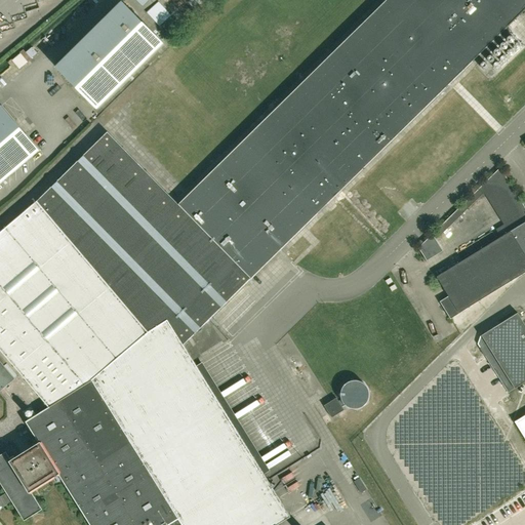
[(90,524),(278,524),(290,518),(184,346),(508,27),(508,28),(524,9),(524,0),(387,0),(178,204),(108,132),(37,201),(0,232),(0,391),(14,379),(0,362),(0,349),(49,407),(26,422),(27,422),(40,444),(28,452),(27,451),(23,453),(24,454),(11,461),(6,452),(0,455),(0,482),(7,494),(0,498),(0,500),(3,506),(10,498),(24,521),(42,510),(30,491),(58,473),(90,524)]
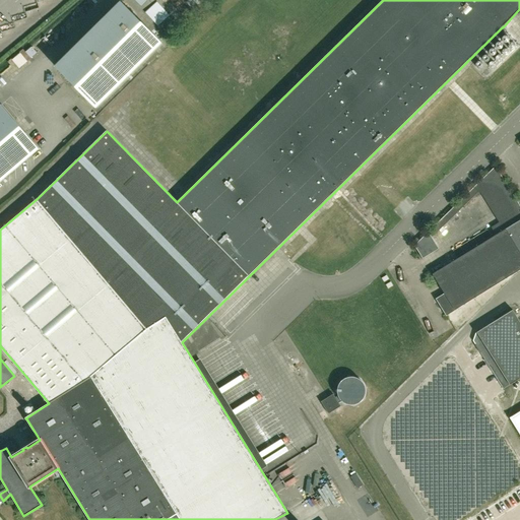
[(163,44),(121,2),(55,67),(96,109),(163,44)]
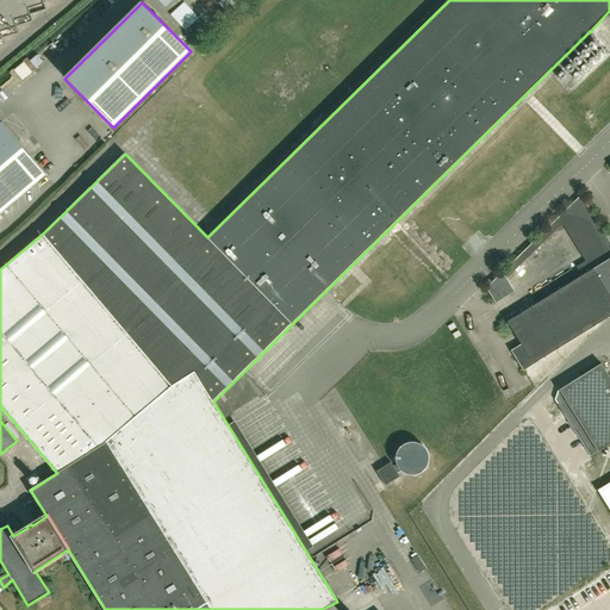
[(19,70),(27,81),(37,73),(30,63),(19,70)]
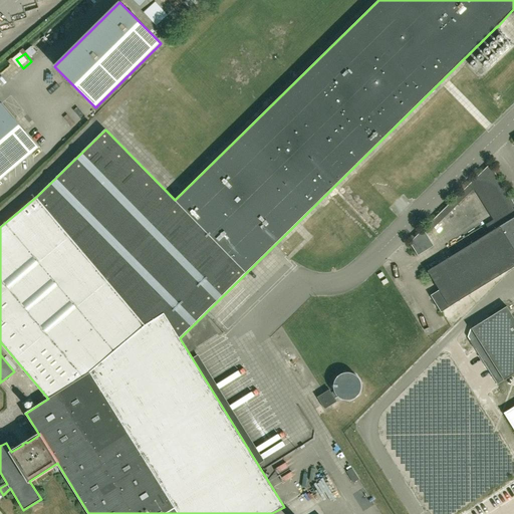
[(0,180),(39,148),(2,103),(0,104),(0,180)]
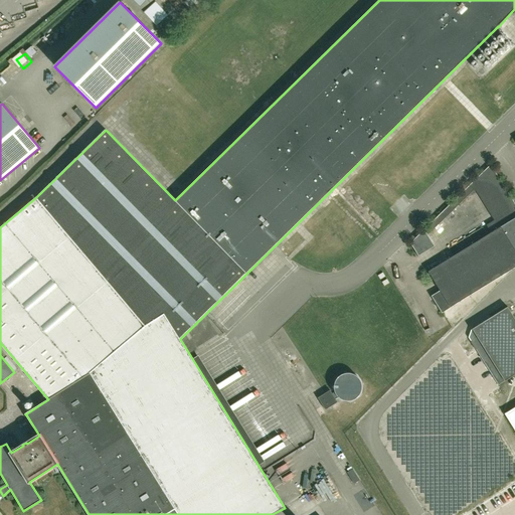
[(514,202),(492,164),(431,224),(435,229),(476,188),(496,220),(488,225),(492,233),(428,272),(441,291),(432,297),(443,313),(485,287),(514,268),(514,202)]
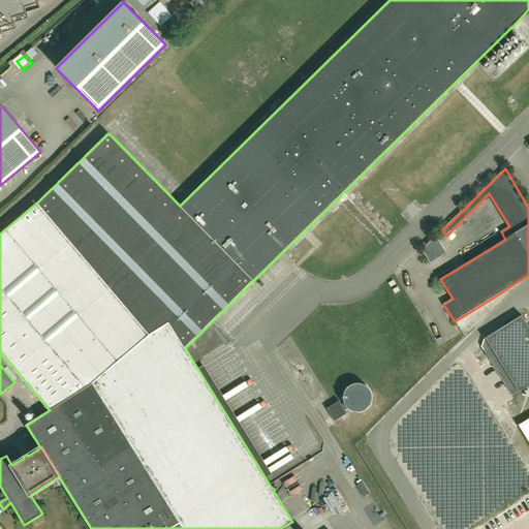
[(500,376),(503,382),(511,396),(528,384),(528,327),(527,324),(525,320),(522,315),(503,327),(478,342),(478,343),(483,348),(487,355),(500,376)]
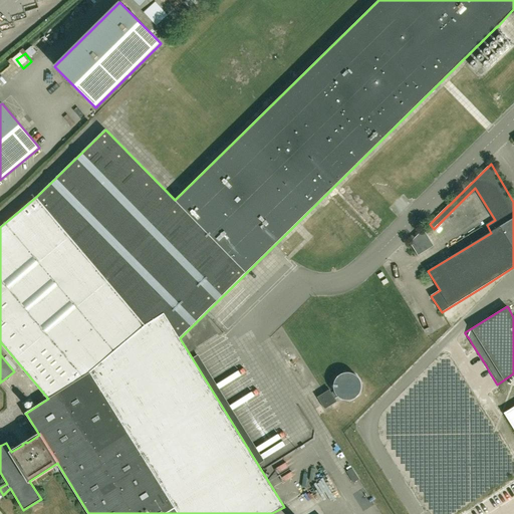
[(513,513),(513,406),(511,408),(512,408),(504,413),(504,414),(513,429),(513,513)]
